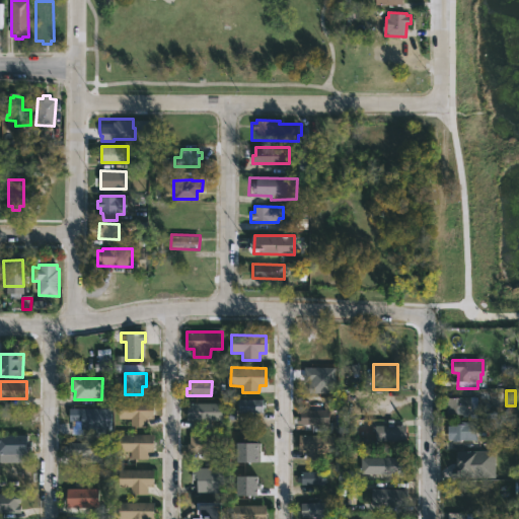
[(255,397),(255,399),(263,399),(263,401),(265,401),(265,403),(267,403),(266,408),(263,408),(263,413),(238,413),(238,399),(252,399),(252,397),(255,397)]
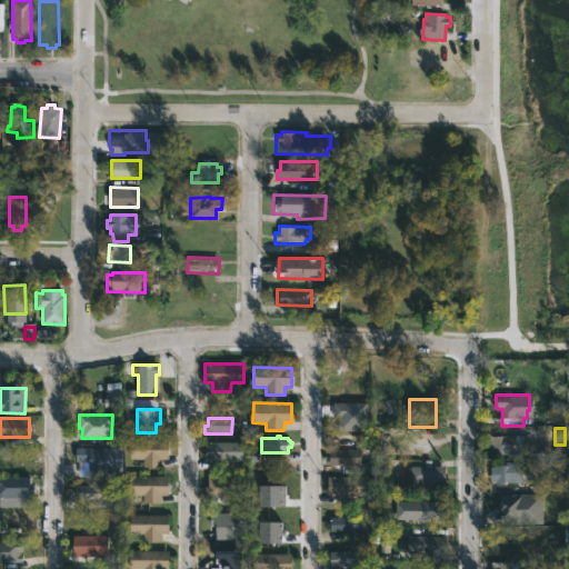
[(513,458),(489,458),(489,436),(523,436),(523,458),(513,458)]
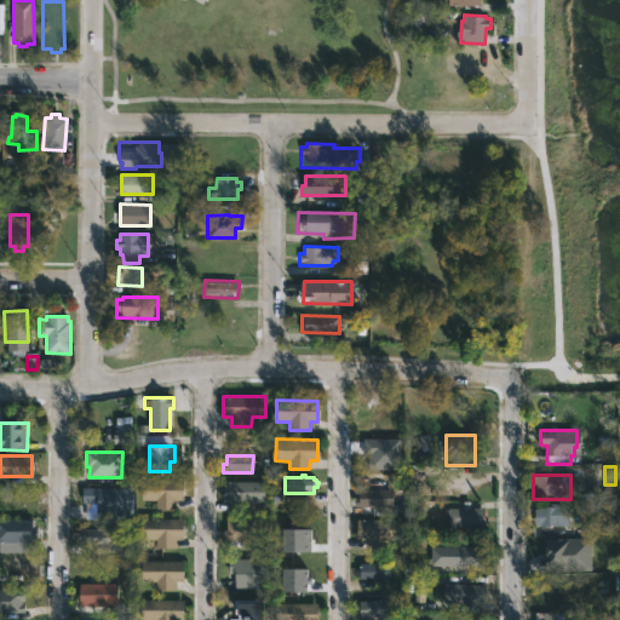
[(177,476),(177,480),(184,480),(184,500),(176,500),(176,510),(156,510),(156,501),(142,501),(142,480),(161,480),(161,476),(177,476)]
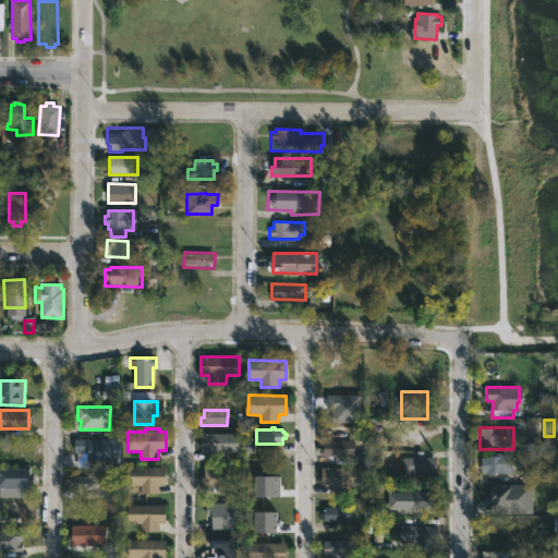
[(227,451),(227,460),(208,460),(208,452),(202,452),(202,434),(239,434),(239,451),(227,451)]
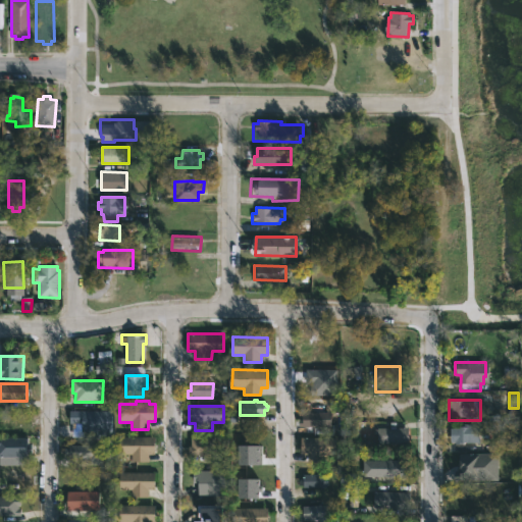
[(111,438),(68,439),(68,413),(111,413),(111,438)]
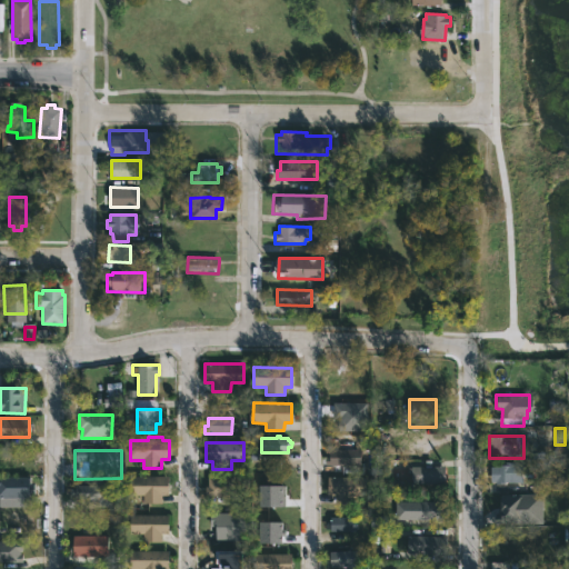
[(356,451),(330,450),(330,463),(356,465),(356,451)]
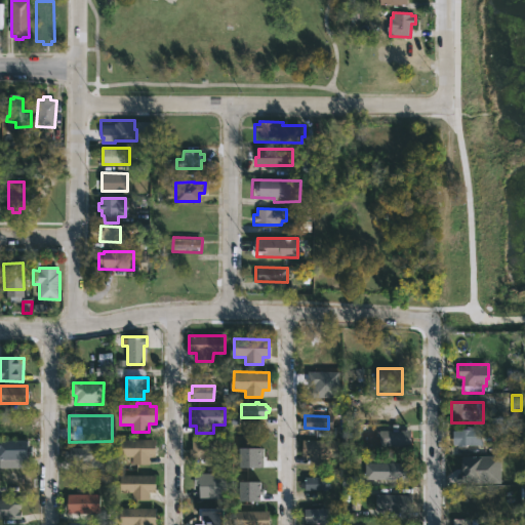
[(399,423),(399,430),(411,430),(411,447),(379,448),(379,430),(392,430),(392,423),(399,423)]
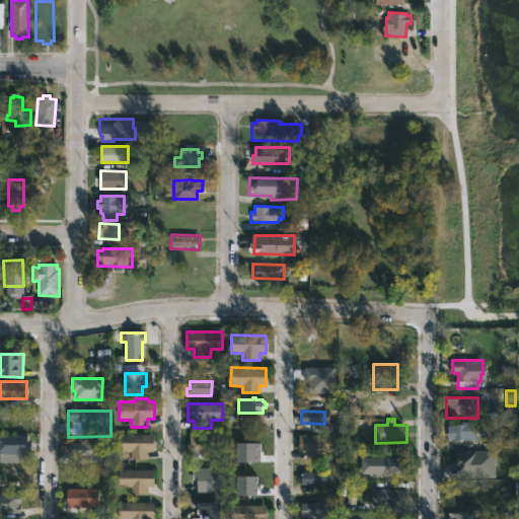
[(469,440),(448,440),(448,425),(457,425),(457,421),(477,421),(477,440),(469,440)]
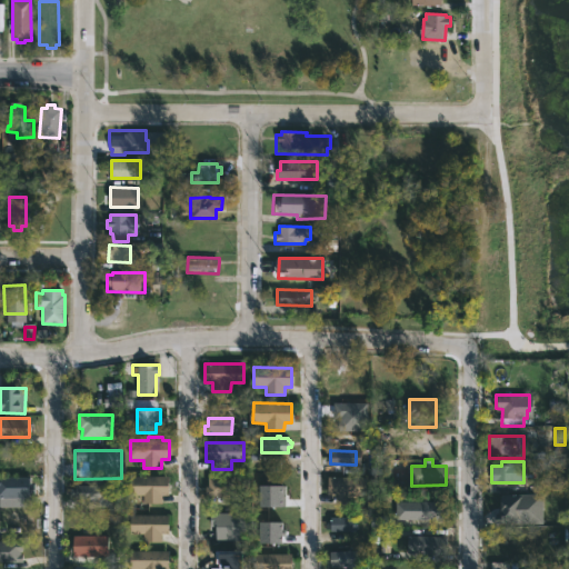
[(161,495),(161,505),(136,502),(136,497),(130,497),(130,476),(169,476),(169,495),(161,495)]
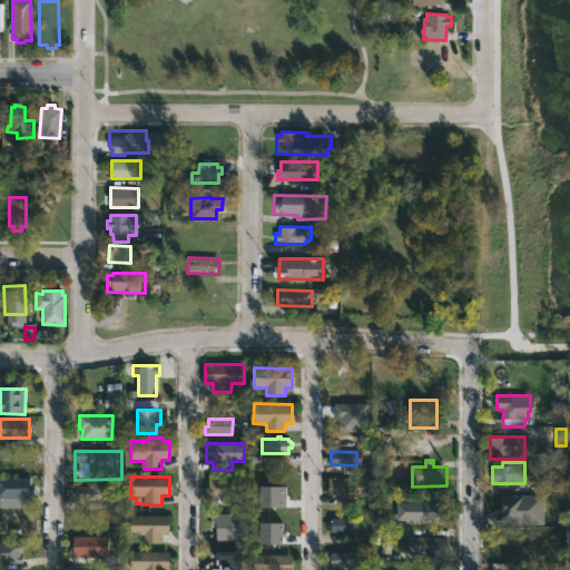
[(29,489),(30,507),(16,507),(16,499),(3,499),(2,479),(29,478),(29,489)]
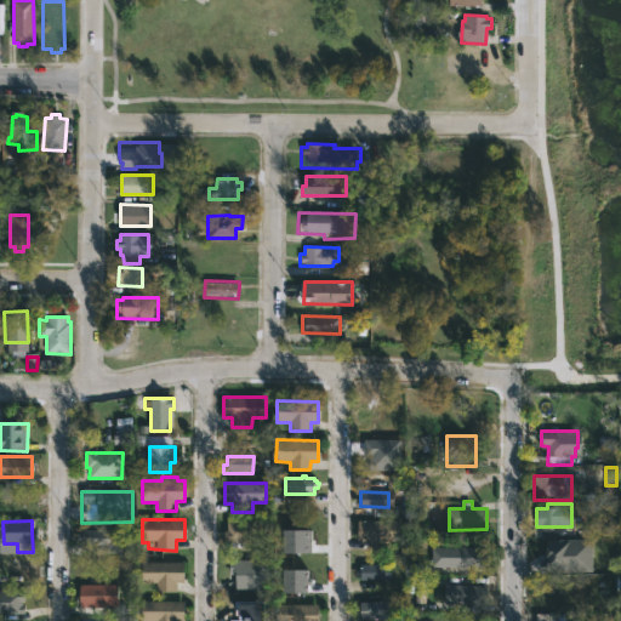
[(300,537),(285,537),(285,520),(314,520),(314,537),(300,537)]
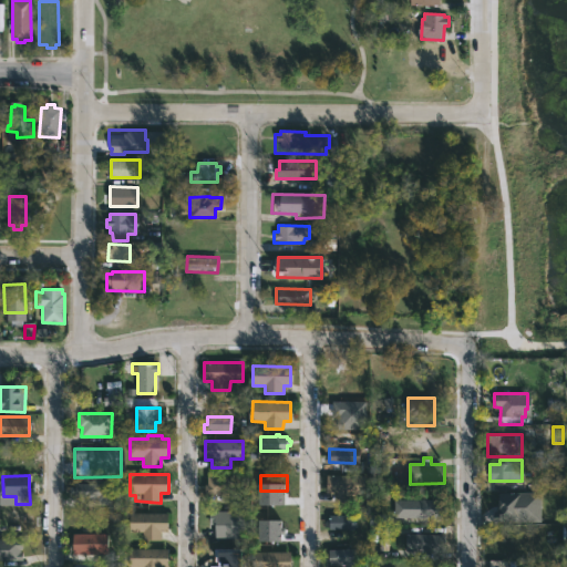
[(368,475),(368,495),(351,495),(351,501),(333,501),(333,494),(327,494),(327,475),(368,475)]
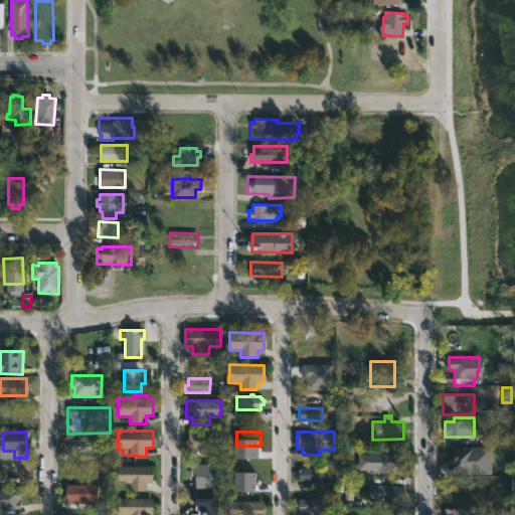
[(211,433),(212,444),(211,444),(210,456),(200,456),(200,454),(196,454),(196,449),(185,449),(185,440),(188,440),(188,433),(211,433)]
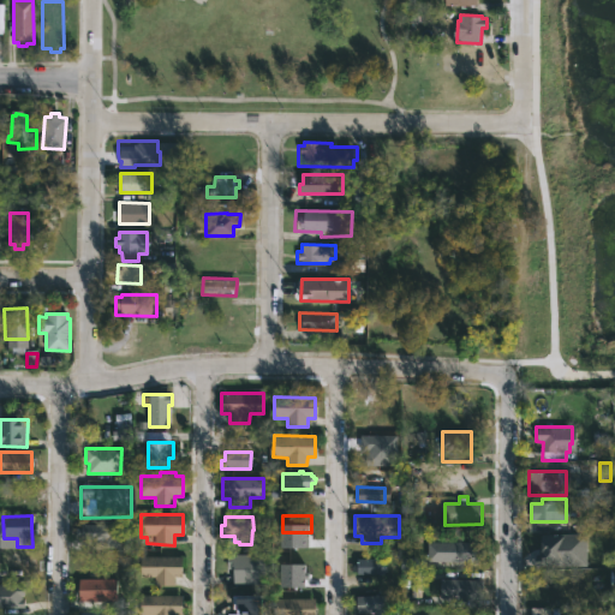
[(99,523),(125,525),(124,531),(117,532),(115,545),(103,544),(103,550),(85,549),(87,539),(81,539),(81,536),(76,536),(77,529),(81,529),(81,524),(83,523),(99,523)]
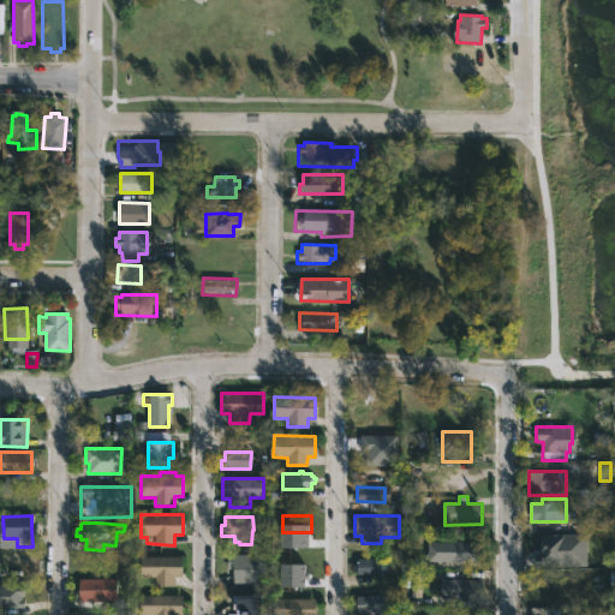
[(586,532),(586,565),(541,566),(541,532),(586,532)]
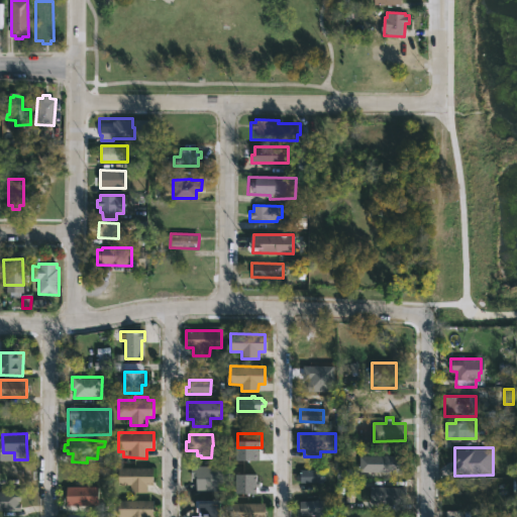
[(514,478),(499,478),(500,450),(514,451),(514,478)]
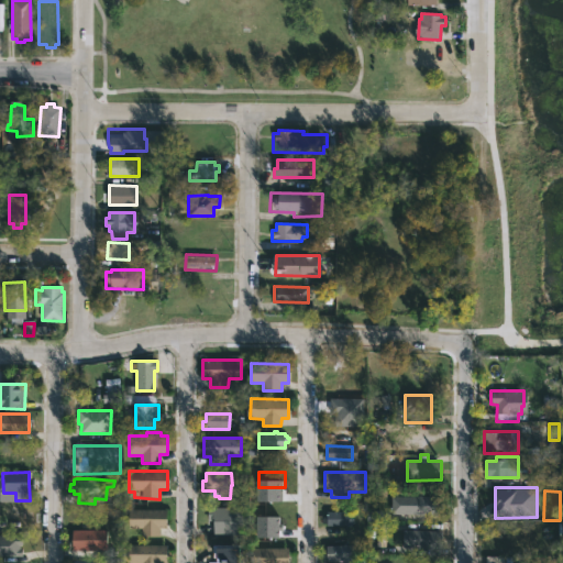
[(406,493),(406,496),(438,496),(438,500),(441,500),(441,511),(437,511),(437,514),(395,514),(395,497),(399,497),(399,493),(406,493)]
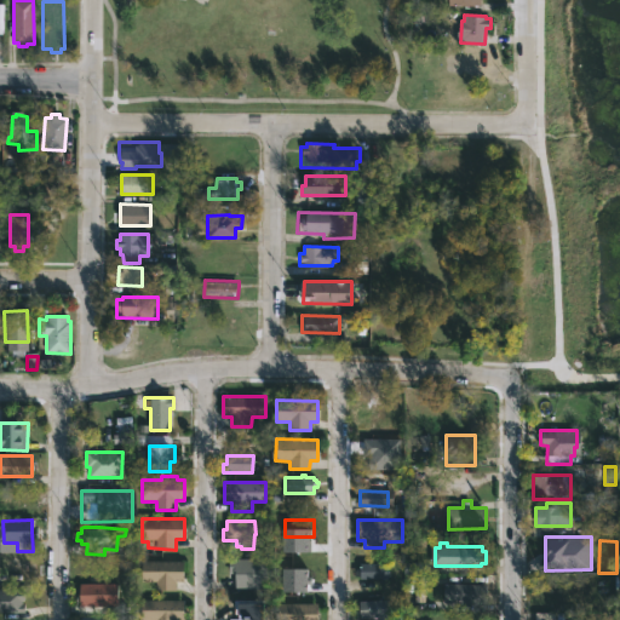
[(268,558),(268,590),(235,590),(234,574),(230,574),(230,560),(268,558)]
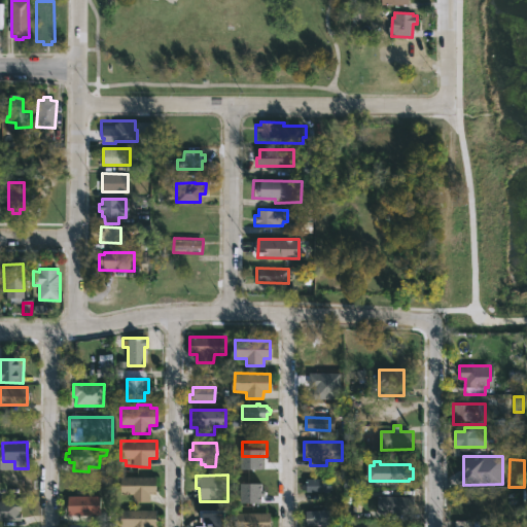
[(149,495),(149,502),(127,502),(127,495),(120,495),(120,477),(156,477),(156,495),(149,495)]
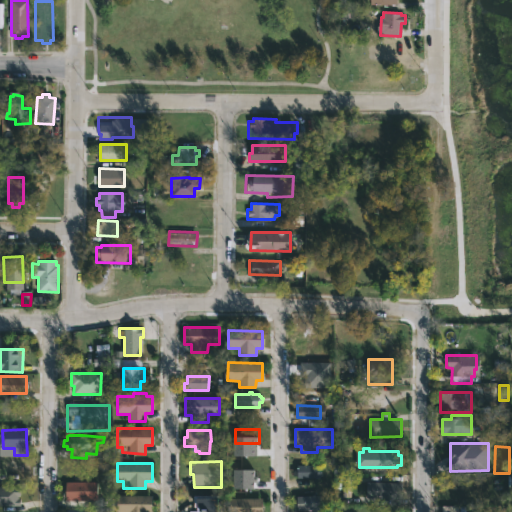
[(297,467),(297,479),(315,479),(315,467),(297,467)]
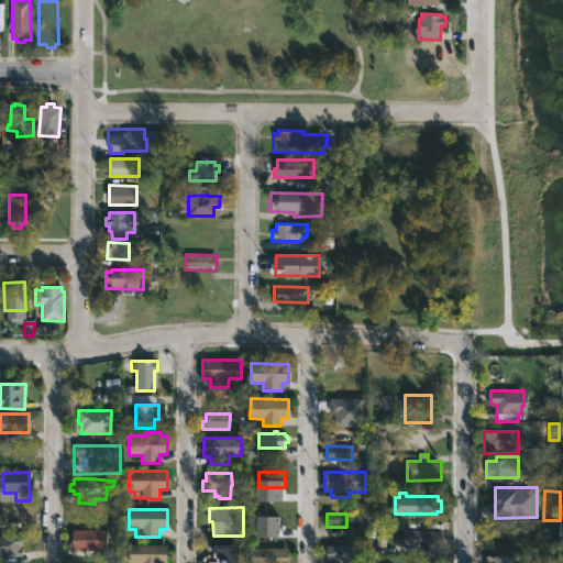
[(107,530),(108,559),(74,558),(74,551),(72,550),(73,530),(107,530)]
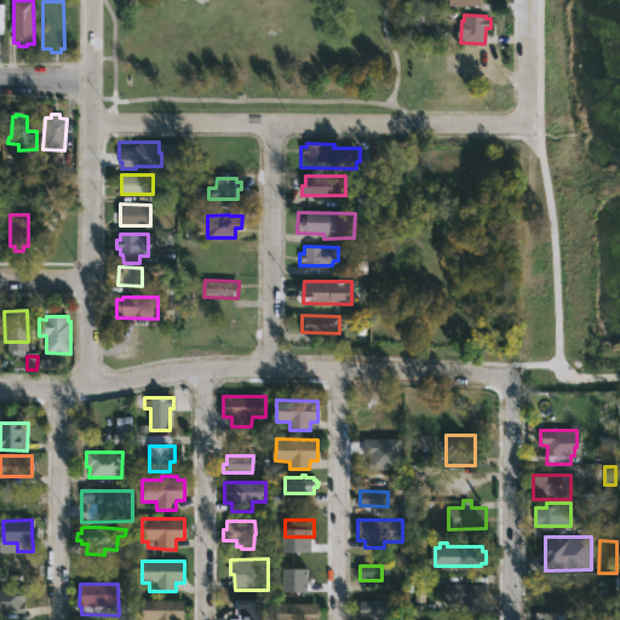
[(481,609),(481,612),(443,609),(443,598),(451,598),(451,591),(454,591),(454,585),(481,585),(481,609)]
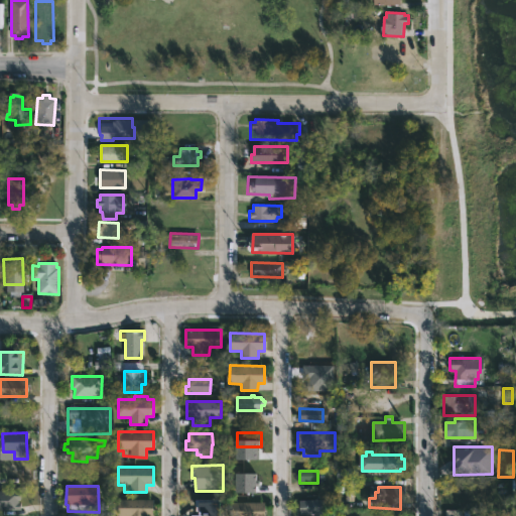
[(18,501),(18,503),(20,503),(20,510),(0,510),(0,491),(19,491),(19,501),(18,501)]
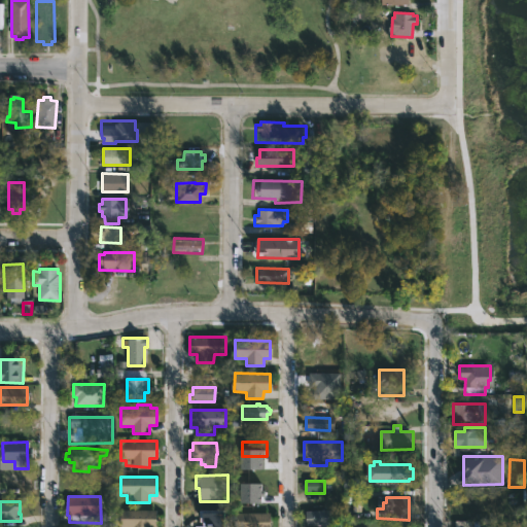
[(252,506),(252,513),(271,513),(271,526),(234,526),(234,513),(237,513),(237,505),(252,506)]
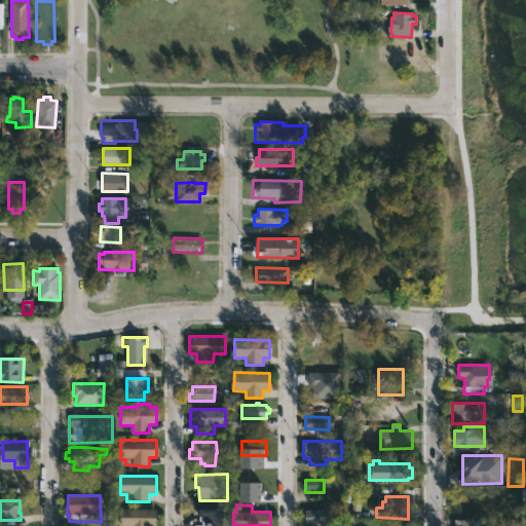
[(120,525),(120,509),(156,510),(156,525),(120,525)]
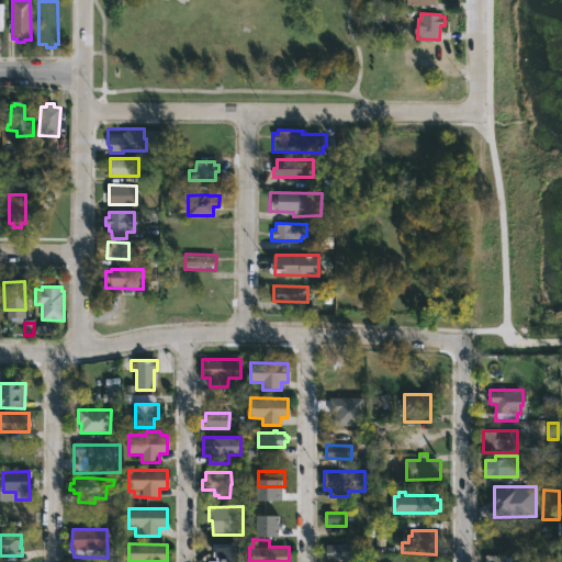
[(348,543),(326,543),(326,560),(348,560),(348,543)]
